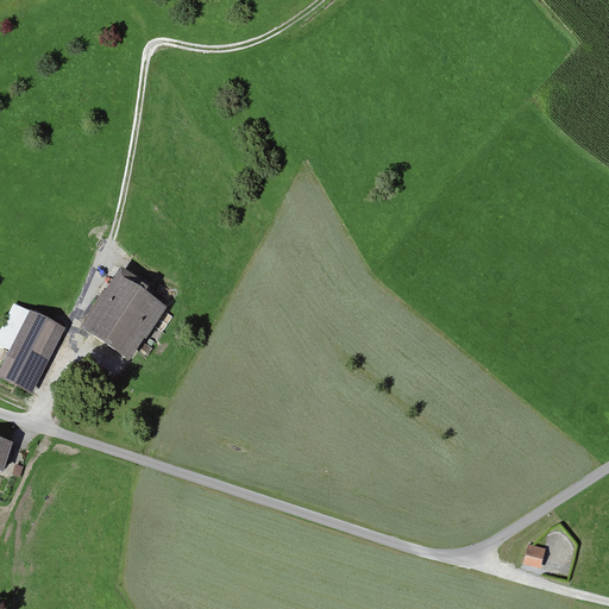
[(149,341),(170,309),(142,290),(145,284),(123,270),(83,330),(132,362),(146,339),(149,341)]
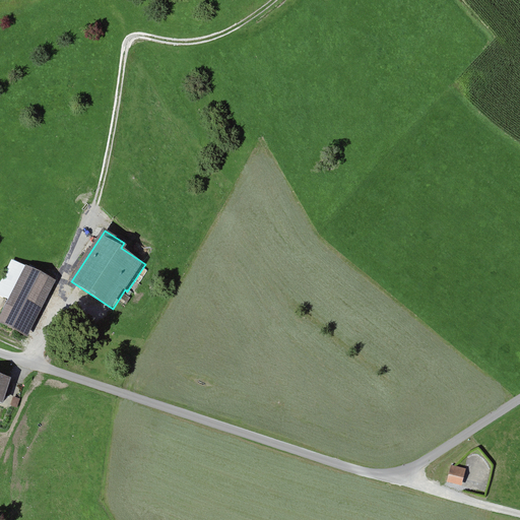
[(0,315),(0,323),(29,338),(58,281),(55,279),(56,276),(31,264),(29,268),(14,260),(0,286),(0,295),(8,300),(0,315)]
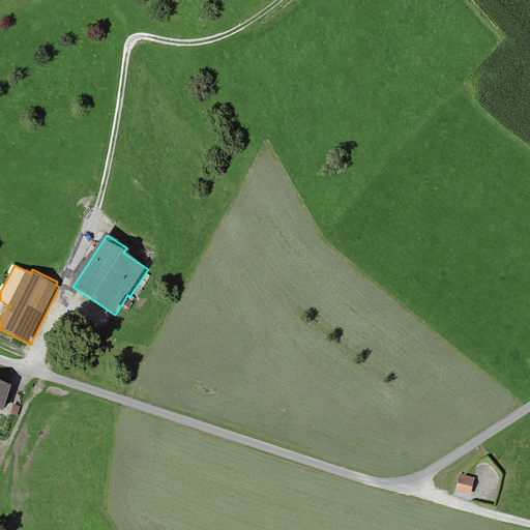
[(0,411),(3,412),(11,385),(0,381),(0,411)]
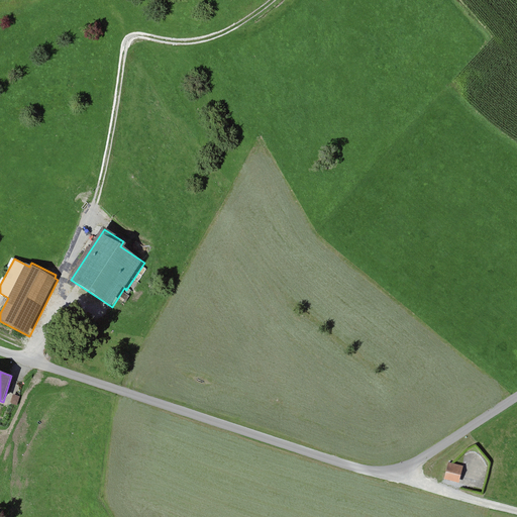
[(11,404),(17,406),(20,397),(13,395),(11,404)]
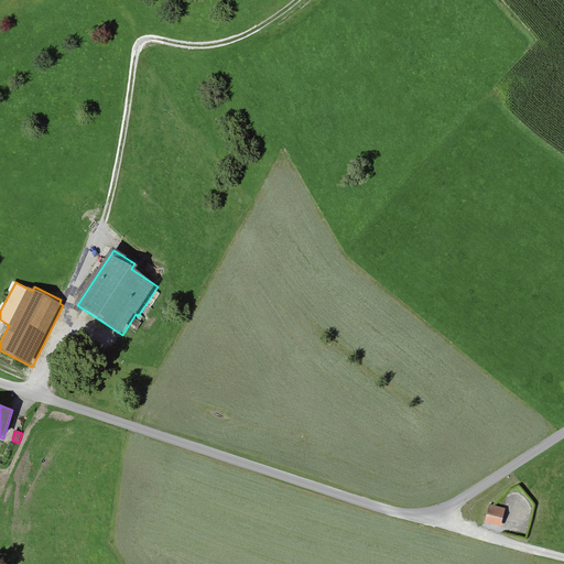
[(489,506),(485,524),(501,529),(506,510),(495,507),(489,506)]
